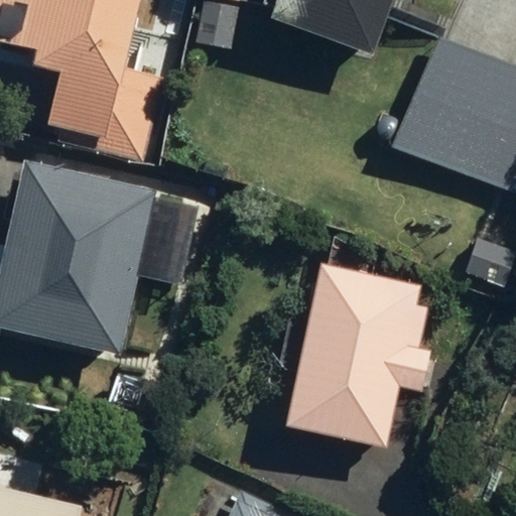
[(0,0),(0,41),(36,50),(32,67),(59,73),(44,137),(141,159),(161,74),(127,66),(142,0),(0,0)]
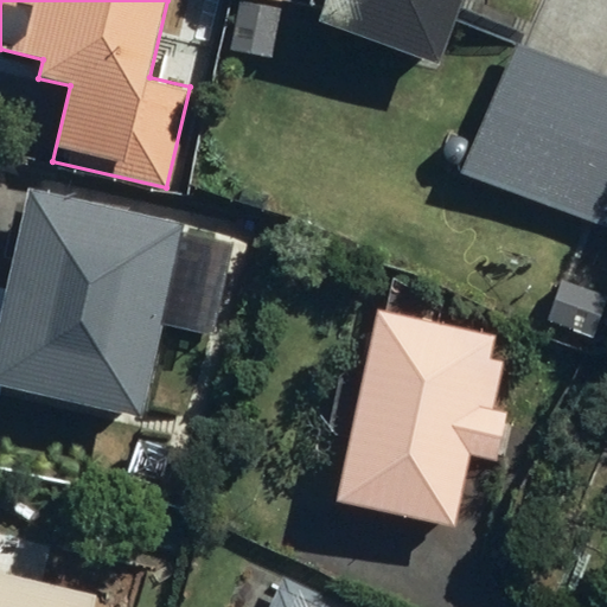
[(330,0),(323,21),(443,64),(465,0),(330,0)]
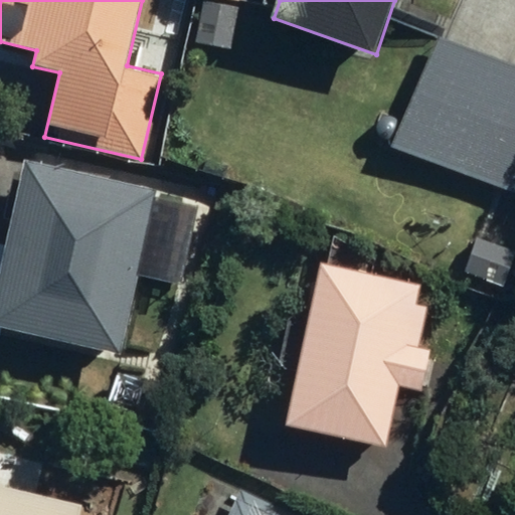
[(514,64),(438,36),(416,92),(514,128),(514,64)]
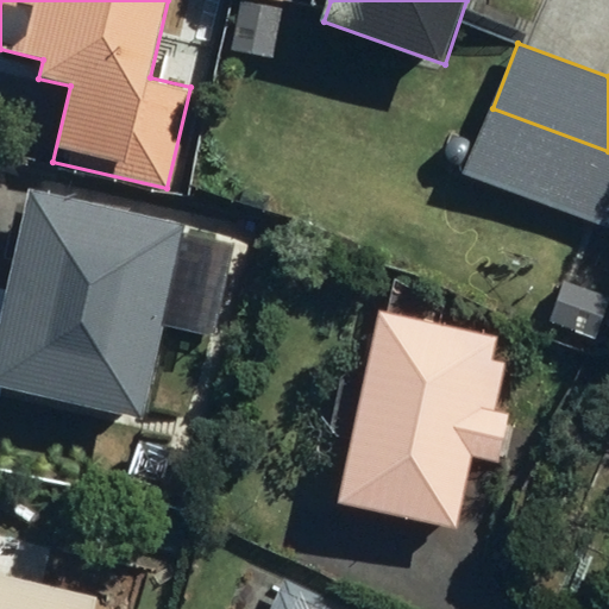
[(186,224),(31,192),(0,339),(0,391),(144,422),(186,224)]
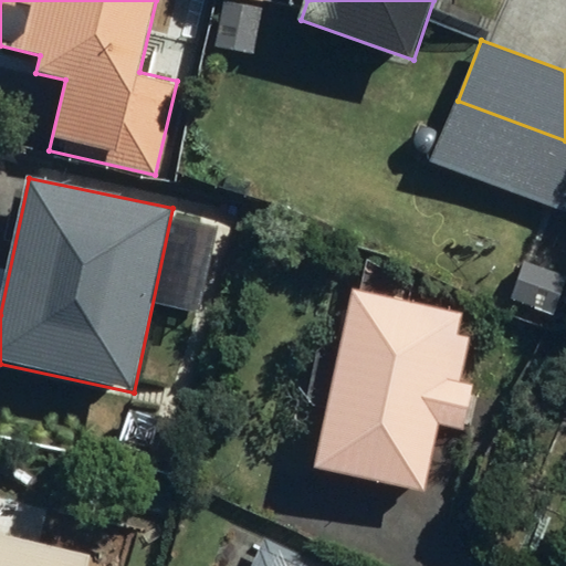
[(471,314),(352,291),(316,470),(425,491),(437,426),(464,431),(473,384),(458,380),(471,314)]
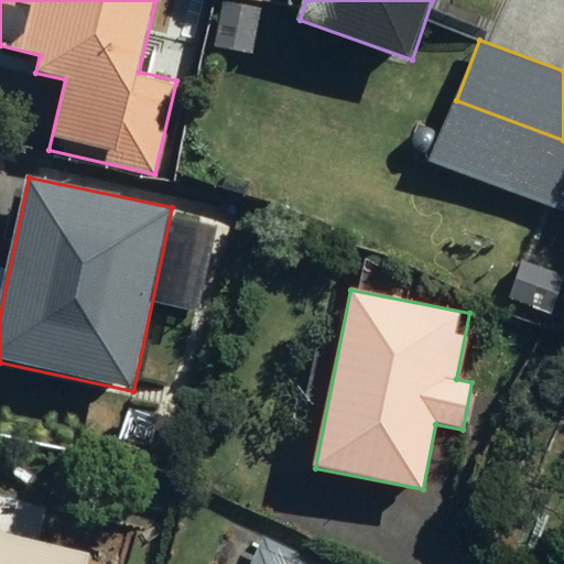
[(80,563),(85,549),(0,530),(0,563),(80,563)]
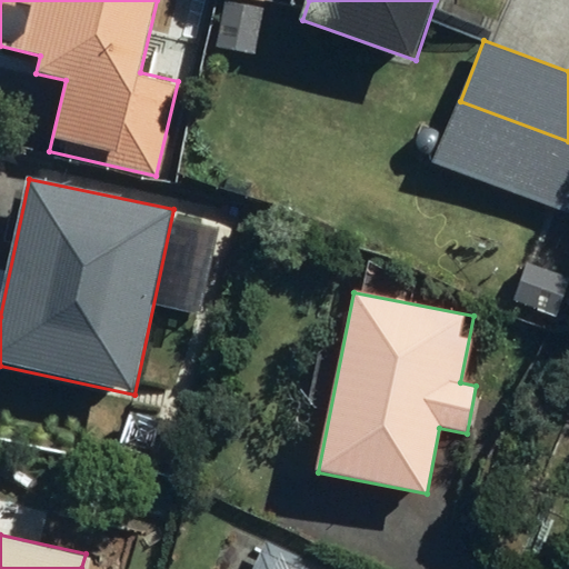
[(246,568),(325,568),(260,539),(246,568)]
